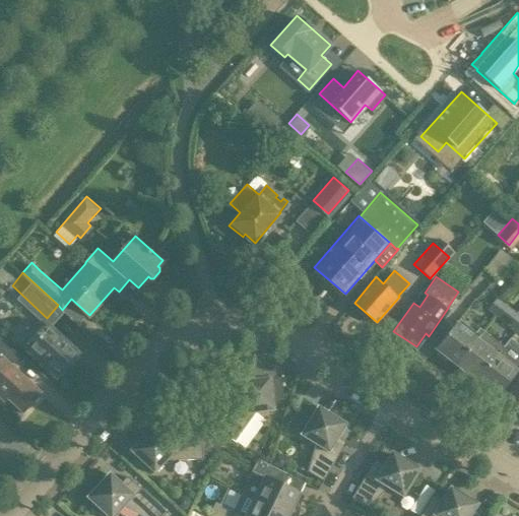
[(499,316),(508,305),(498,297),(489,308),(499,316)]
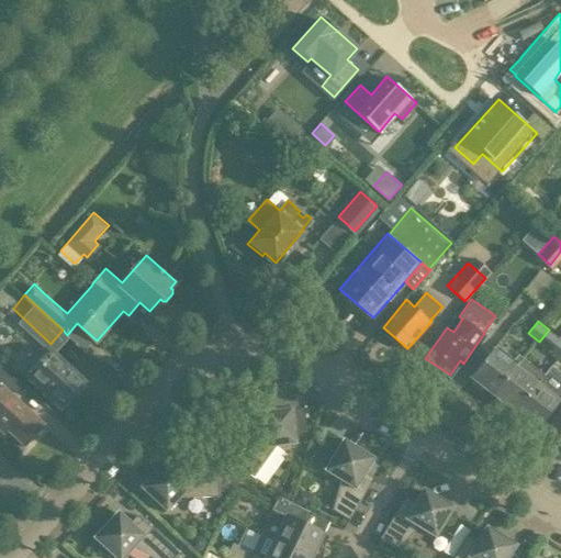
[(551,352),(560,341),(560,338),(549,330),(539,342),(551,352)]
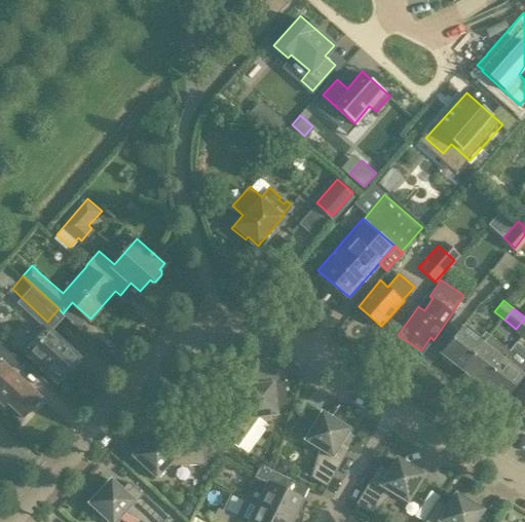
[(524,319),(516,329),(524,336),(524,319)]
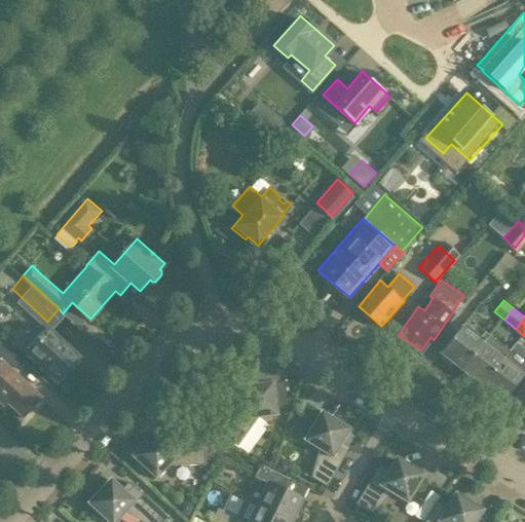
[(78,357),(43,324),(22,346),(57,379),(78,357)]
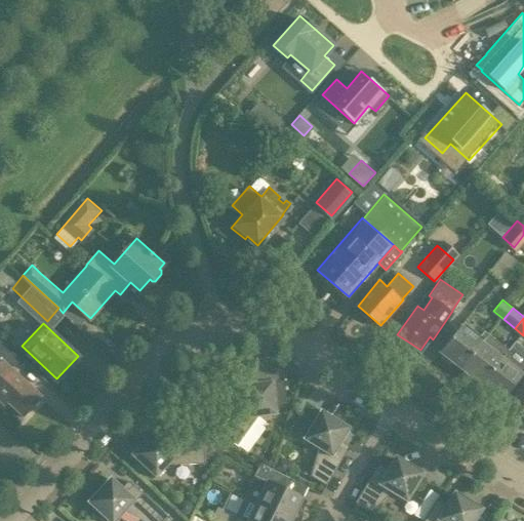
[(460,368),(482,341),(488,333),(484,330),(478,337),(461,324),(440,352),(443,355),(442,357),(449,362),(451,360),(460,368)]
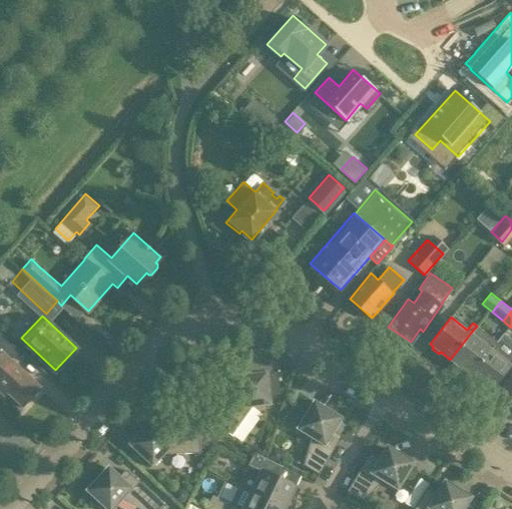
[(461,368),(471,376),(491,349),(497,341),(493,338),(477,326),(471,333),(450,360),(453,362),(452,364),(459,370),(461,368)]
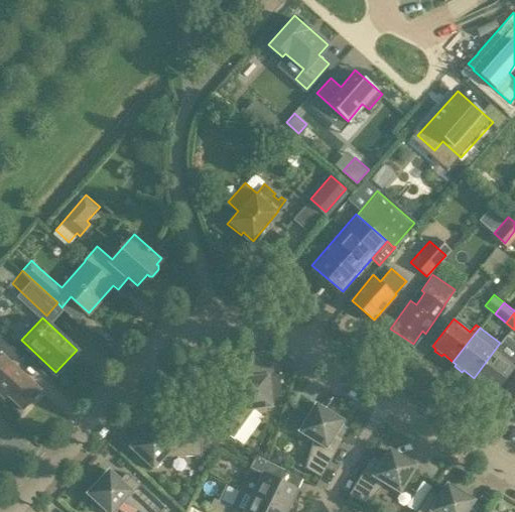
[(41,388),(10,361),(19,351),(0,333),(0,352),(1,353),(0,355),(0,392),(4,396),(7,393),(23,408),(41,388)]
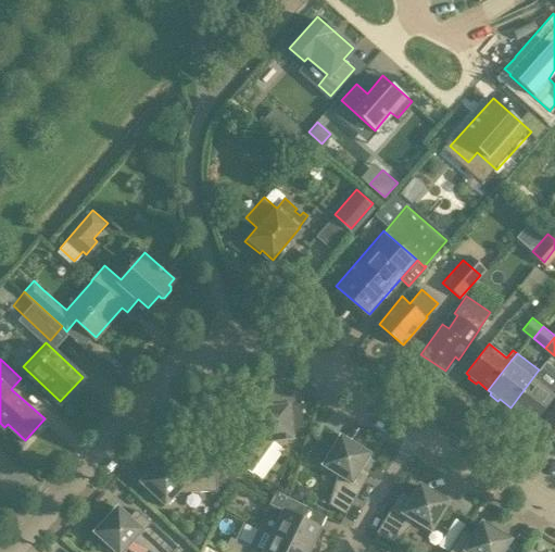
[(532,378),(511,408),(513,410),(512,412),(519,418),(521,416),(532,425),(554,394),(554,366),(546,360),(539,369),(532,378)]
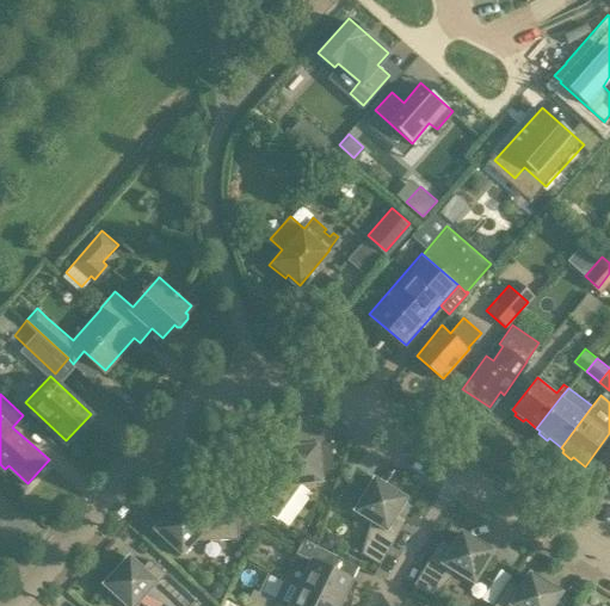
[(302,482),(321,480),(316,444),(281,449),(282,464),(271,465),(266,484),(254,501),(277,518),(302,482)]
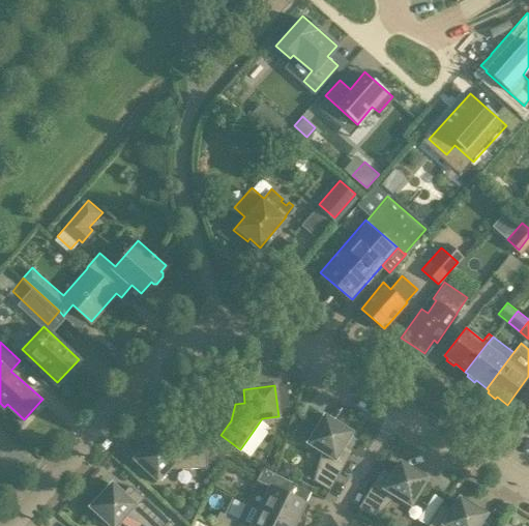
[(521,405),(519,408),(527,415),(528,413),(528,387),(518,403),(521,405)]
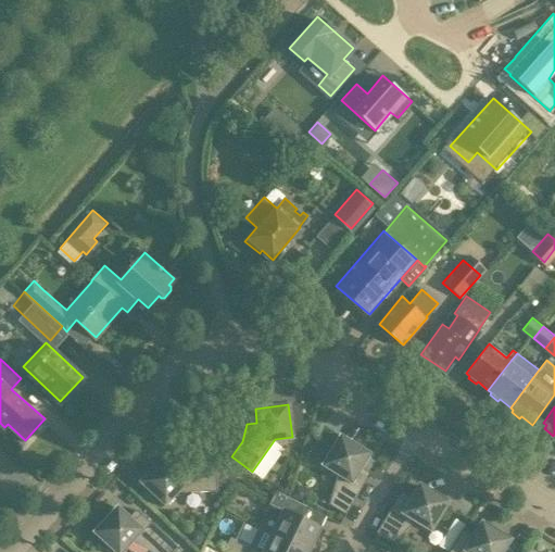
[(371,472),(362,465),(369,453),(340,436),(324,464),(339,474),(328,502),(347,513),(371,472)]
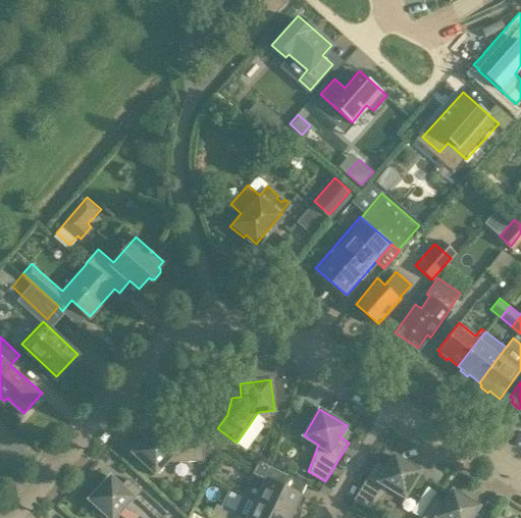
[(153,428),(133,451),(155,472),(166,460),(204,459),(203,436),(186,436),(170,429),(163,437),(153,428)]
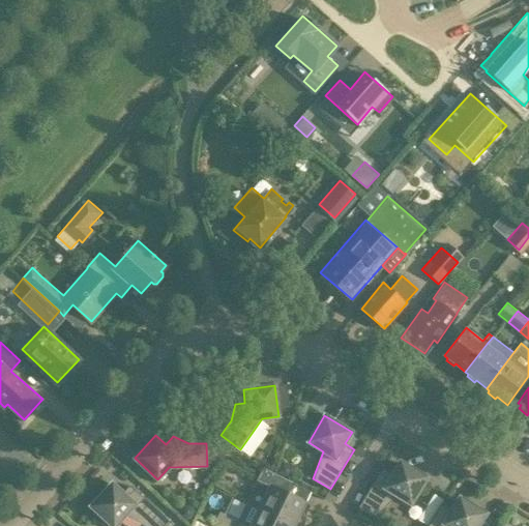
[(359,506),(376,517),(395,495),(410,504),(427,477),(400,461),(392,473),(383,467),(359,506)]
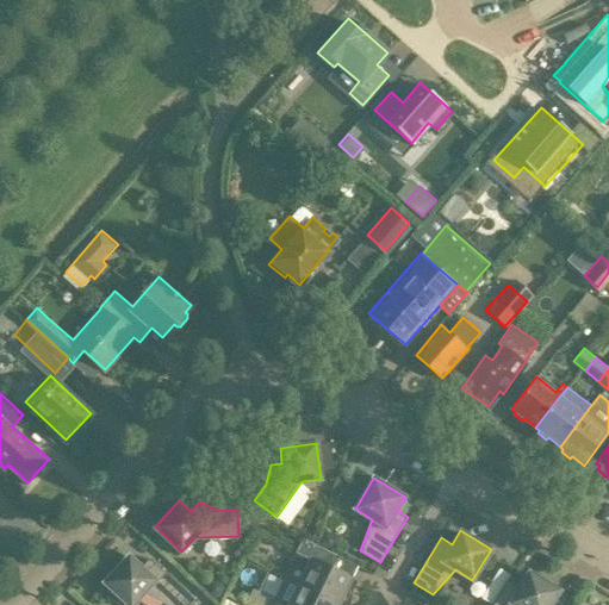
[(335,553),(303,537),(285,574),(300,582),(347,604),(349,604),(358,580),(329,567),(335,553)]
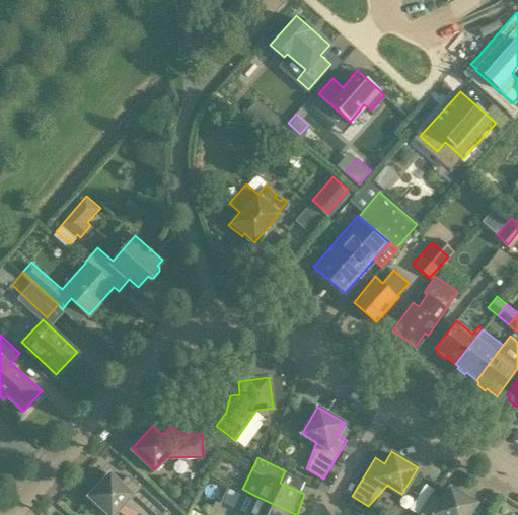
[(142,514),(163,514),(167,510),(128,473),(120,482),(109,472),(89,495),(111,514),(113,514),(123,504),(142,514)]
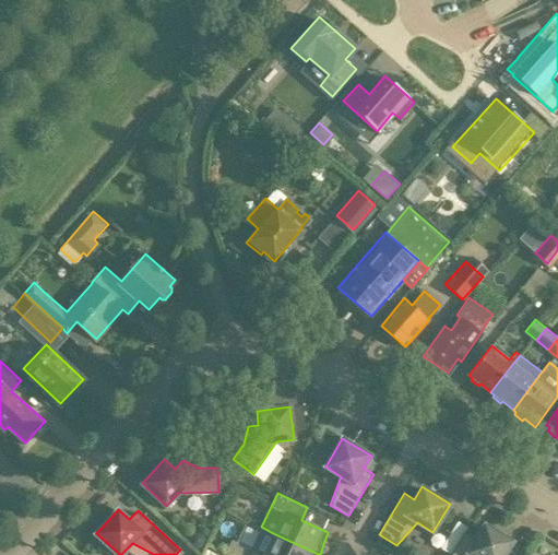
[(503,554),(512,542),(484,524),(476,536),(466,531),(451,554),(503,554)]
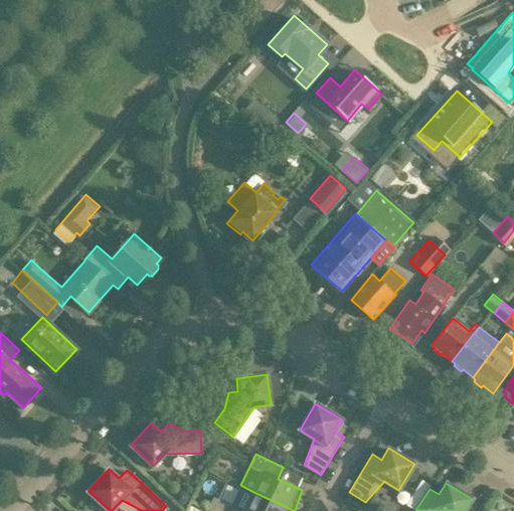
[(227,510),(293,510),(253,492),(243,510),(231,504),(227,510)]
